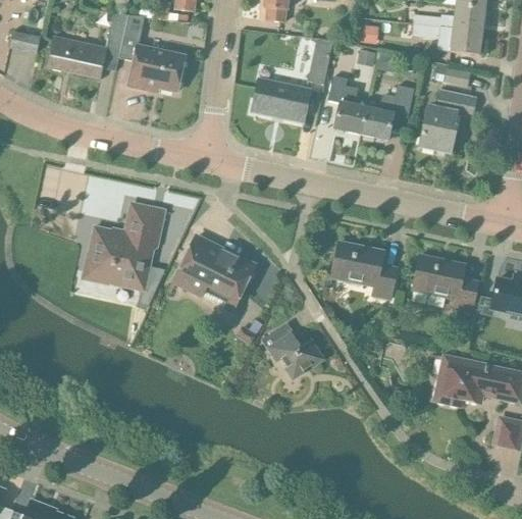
[(157,0),(156,14),(167,15),(168,15),(168,12),(170,2),(157,0)]
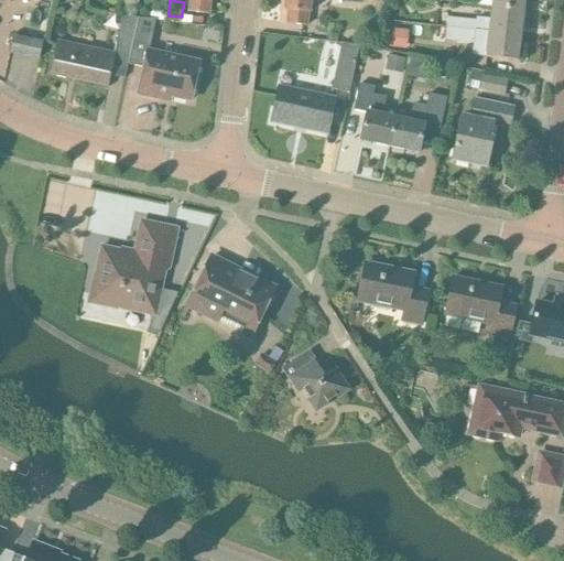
[(190,0),(188,9),(208,12),(210,0),(190,0)]
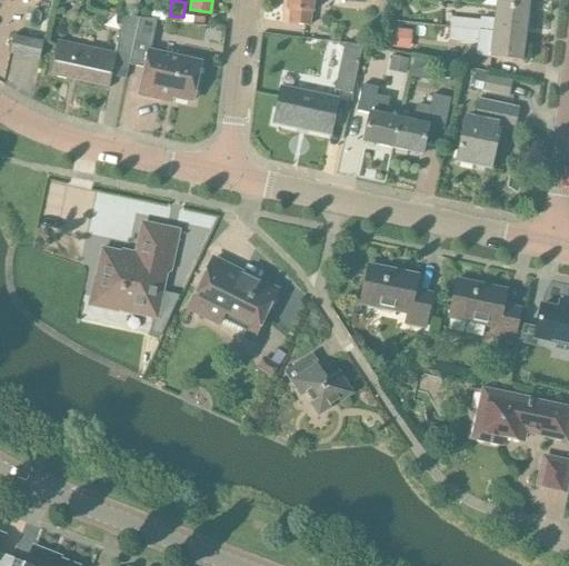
[(288,0),(287,8),(291,8),(289,21),(310,23),(311,10),(312,10),(313,0),(288,0)]
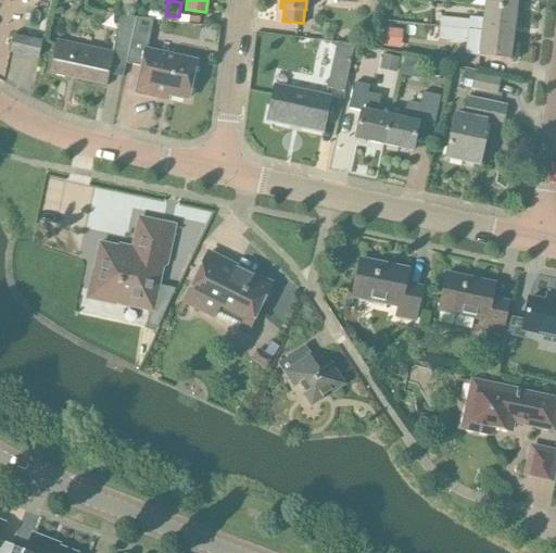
[(516,9),(517,0),(484,0),(484,4),(516,9)]
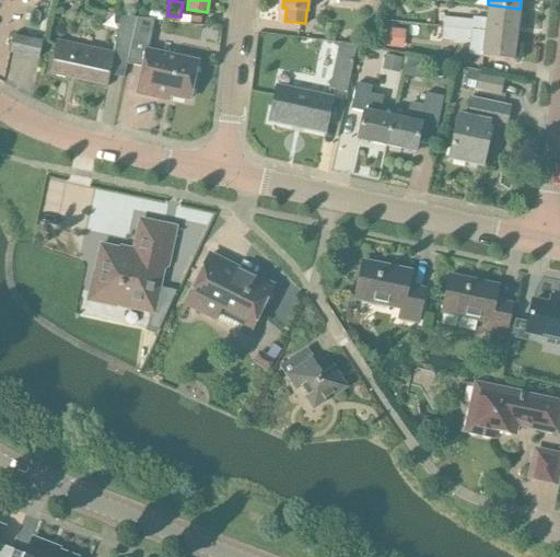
[(488,4),(486,16),(474,15),(474,18),(444,14),(443,25),(517,34),(520,9),(488,4)]
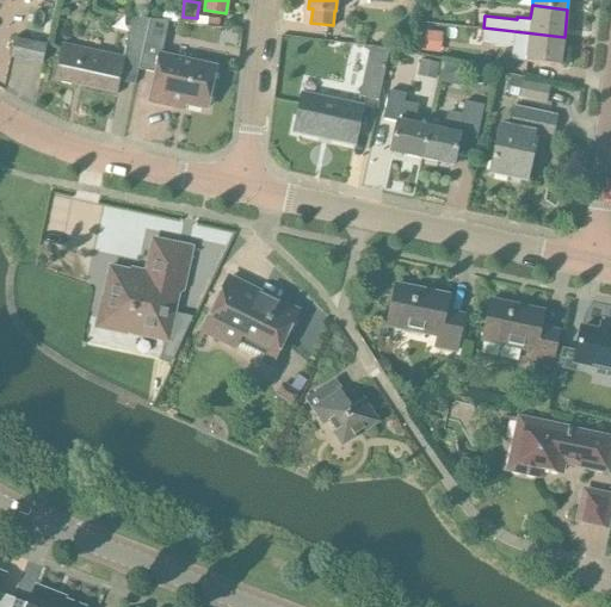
[(133,13),(125,51),(141,55),(149,17),(133,13)]
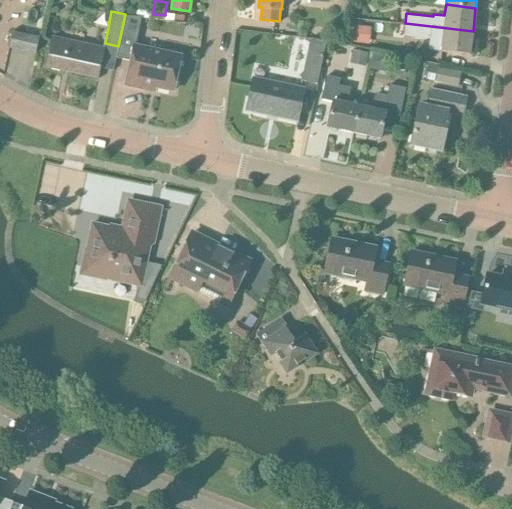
[(126,14),(116,56),(131,59),(126,83),(145,87),(146,83),(173,89),(181,55),(135,45),(141,16),(126,14)]
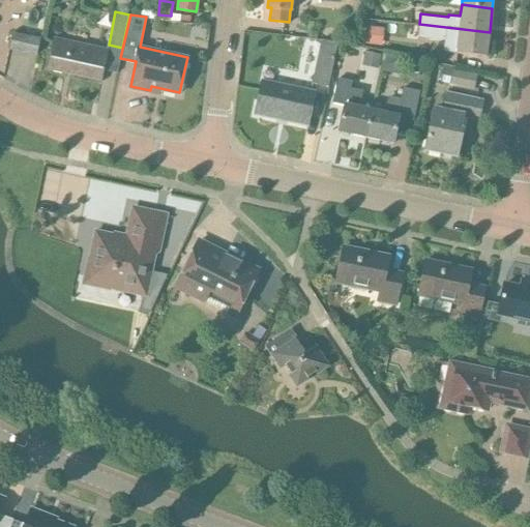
[(487,56),(490,32),(419,24),(418,35),(457,40),(455,52),(466,53),(487,56)]
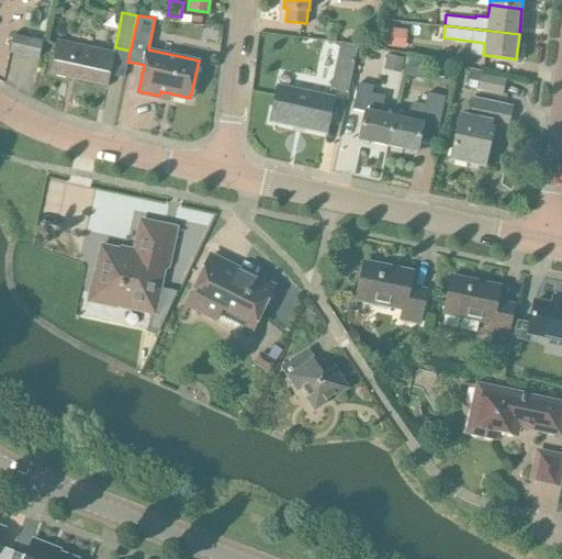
[(384,26),(383,46),(401,47),(402,28),(384,26)]
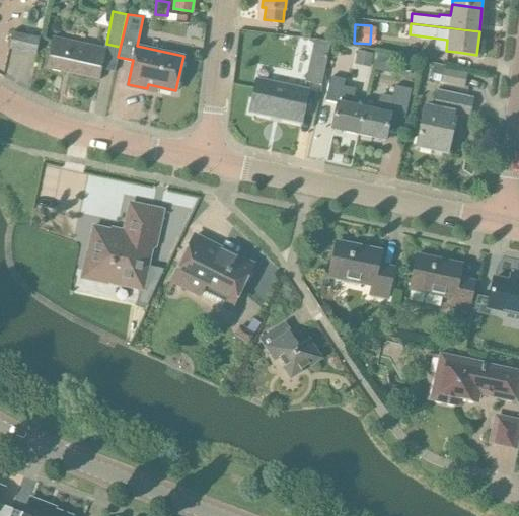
[(9,47),(35,52),(40,37),(12,30),(9,47)]
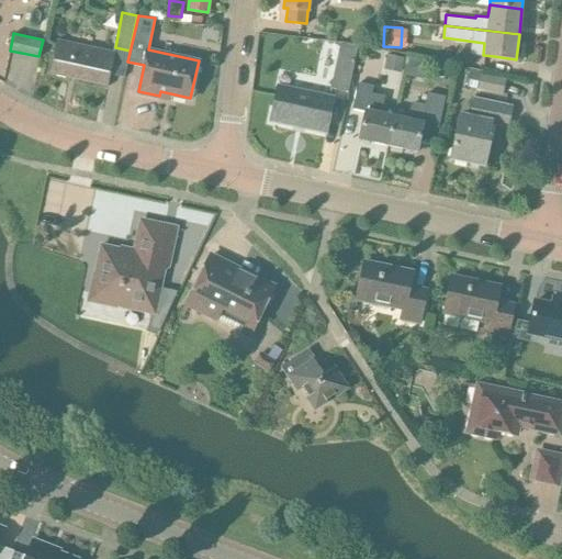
[(114,51),(58,38),(51,73),(107,85),(114,51)]
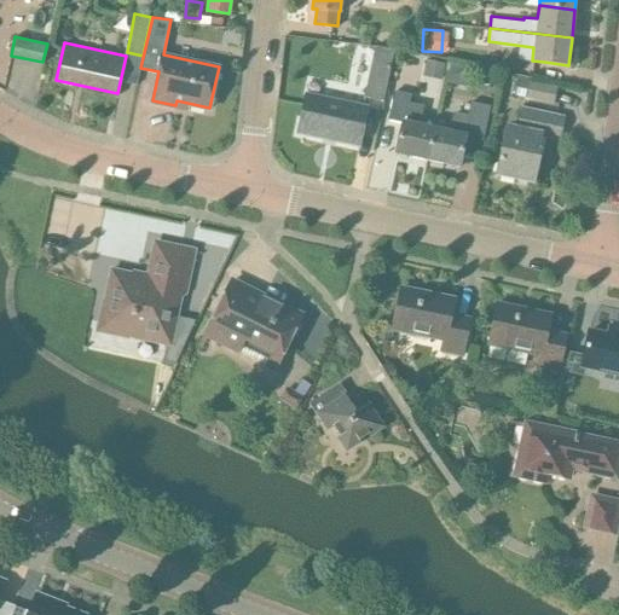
[(394,48),(375,45),(364,96),(383,99),(394,48)]
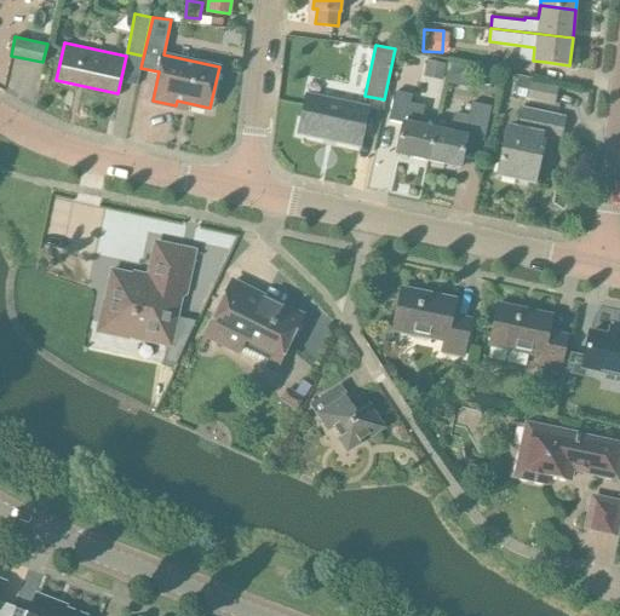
[(430,70),(446,74),(449,59),(432,57),(430,70)]
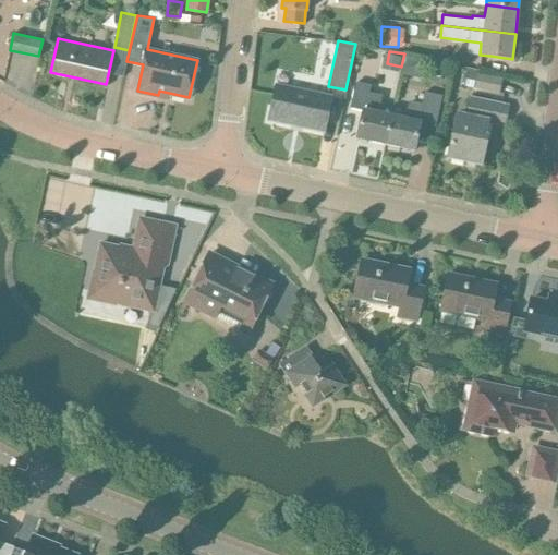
[(455,63),(451,81),(500,92),(502,79),(477,73),(478,71),(469,69),(469,67),(455,63)]
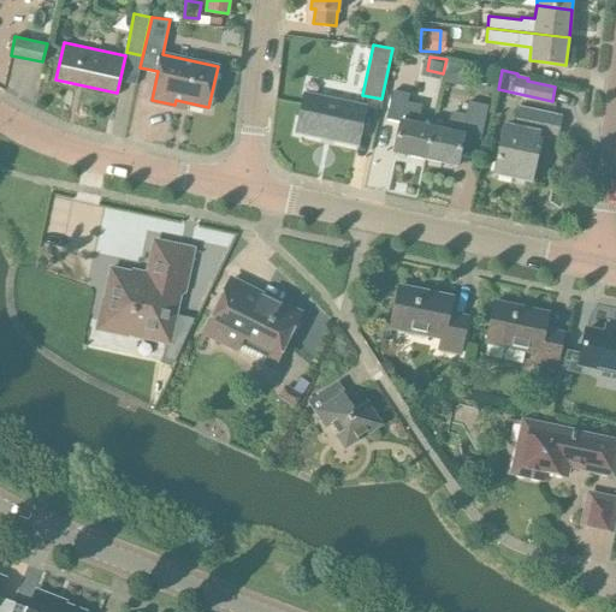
[(394,152),(426,158),(432,126),(416,123),(420,105),(407,102),(409,93),(392,89),(386,118),(401,120),(394,152)]
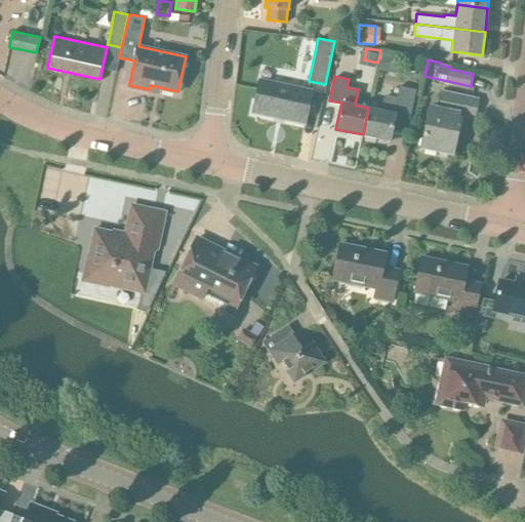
[(312,90),(259,79),(253,111),(305,122),(312,90)]
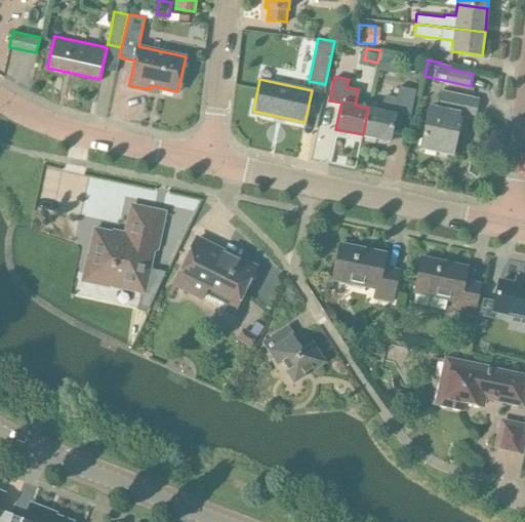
[(368,108),(363,134),(390,141),(395,115),(409,117),(415,89),(399,85),(397,97),(386,95),(382,111),(368,108)]
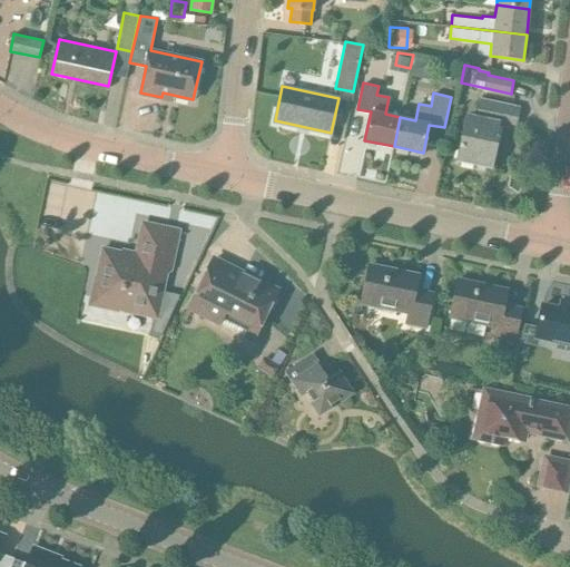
[(468,113),(462,138),(458,160),(491,167),(497,138),(494,138),(498,123),(514,127),(519,107),(482,99),(479,116),(468,113)]
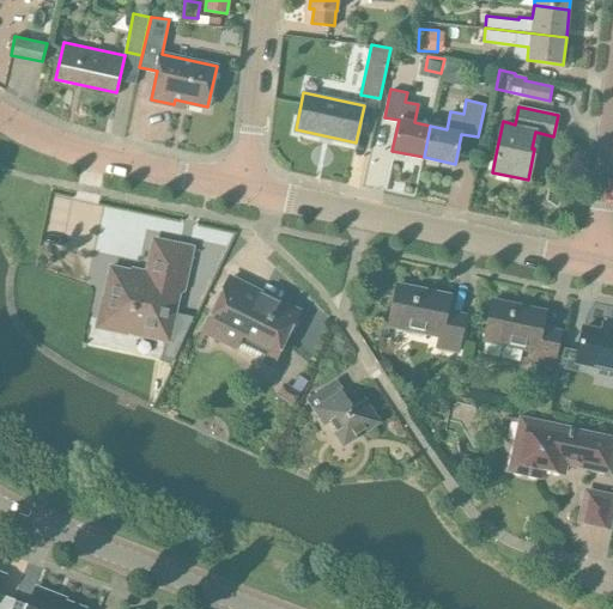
[(111,268),(107,292),(101,317),(128,323),(127,330),(167,339),(171,312),(164,310),(167,298),(169,298),(183,290),(193,247),(153,238),(146,272),(133,268),(132,273),(111,268)]
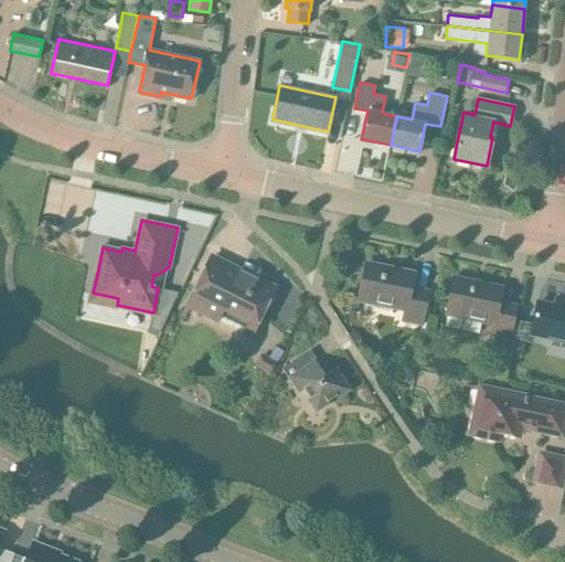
[(209,261),(188,304),(182,315),(185,316),(191,306),(219,319),(221,315),(246,327),(243,333),(251,338),(266,306),(276,286),(241,269),(238,275),(209,261)]
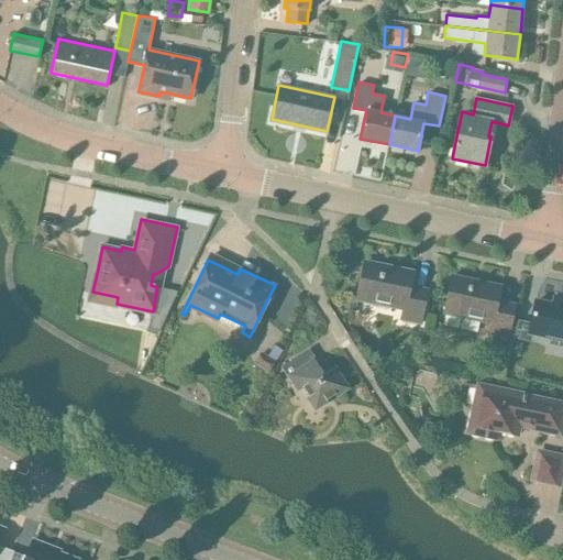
[(403,317),(421,320),(428,289),(410,286),(414,271),(365,261),(357,298),(404,308),(403,317)]
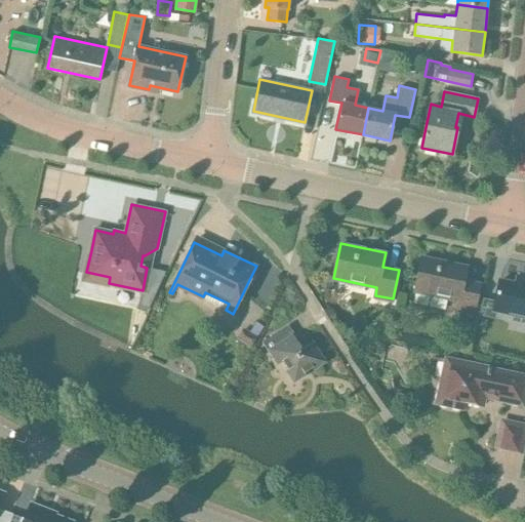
[(421,256),(417,276),(414,290),(458,300),(457,309),(474,312),(476,304),(481,283),(465,280),(468,266),(449,263),(449,265),(442,263),(442,261),(421,256)]
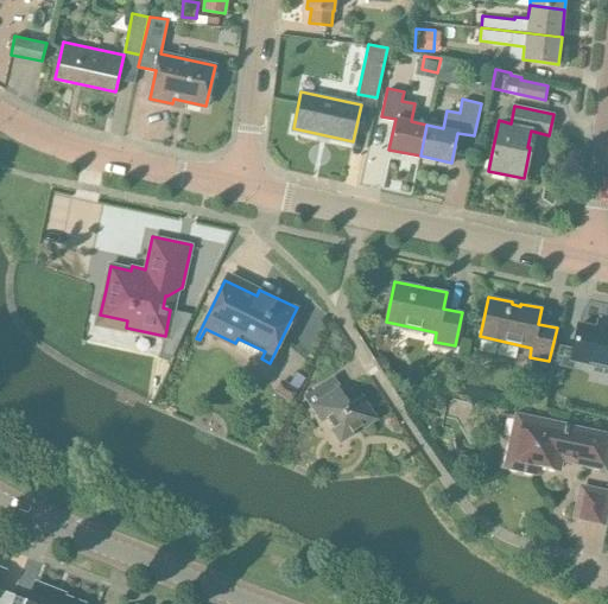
[(578,324),(574,347),(571,358),(607,366),(607,322),(599,320),(597,328),(578,324)]
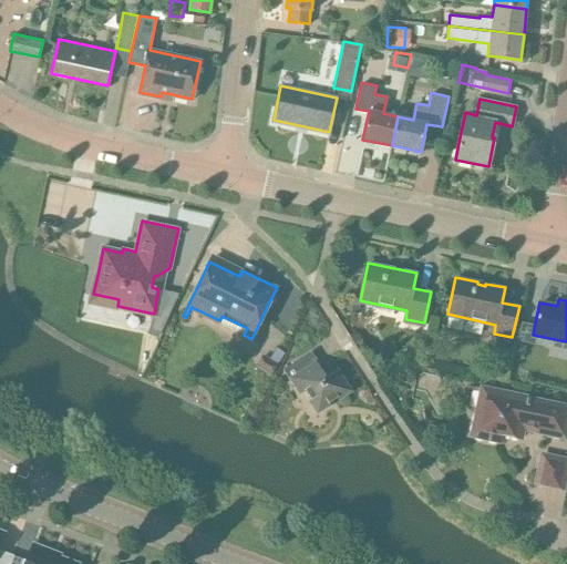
[(311,350),(292,362),(282,368),(295,386),(300,381),(318,408),(329,402),(348,390),(334,369),(326,376),(319,365),(320,363),(311,350)]
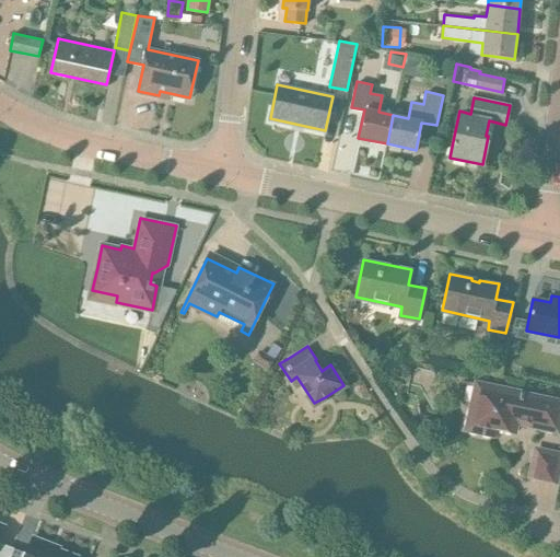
[(268,368),(273,358),(260,349),(254,360),(268,368)]
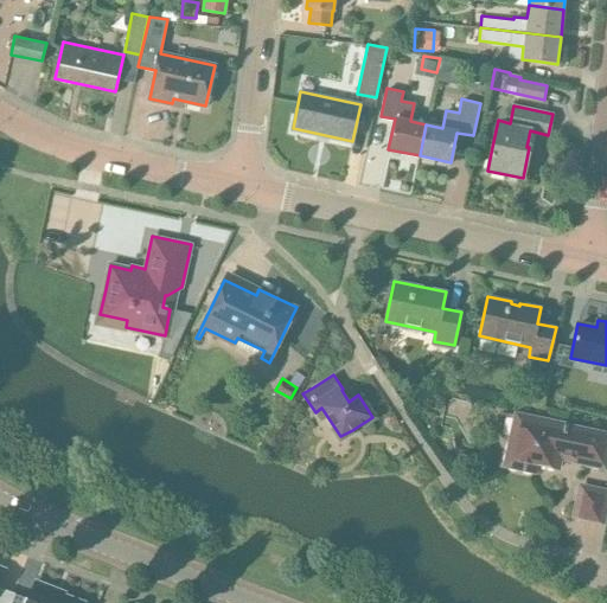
[(606,432),(516,414),(511,441),(506,464),(535,470),(537,463),(557,468),(560,457),(605,467),(606,455),(606,432)]
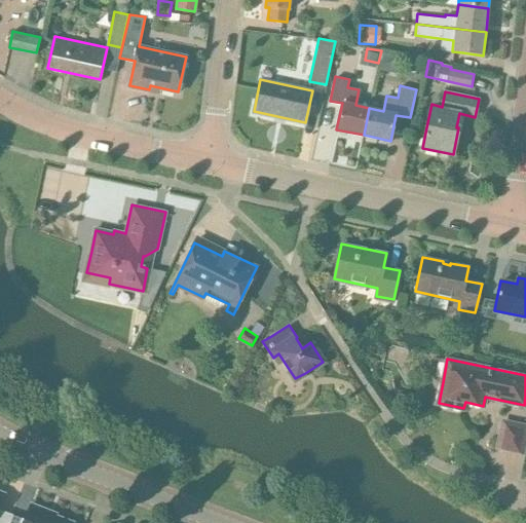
[(497,448),(522,453),(525,433),(525,425),(503,421),(497,448)]
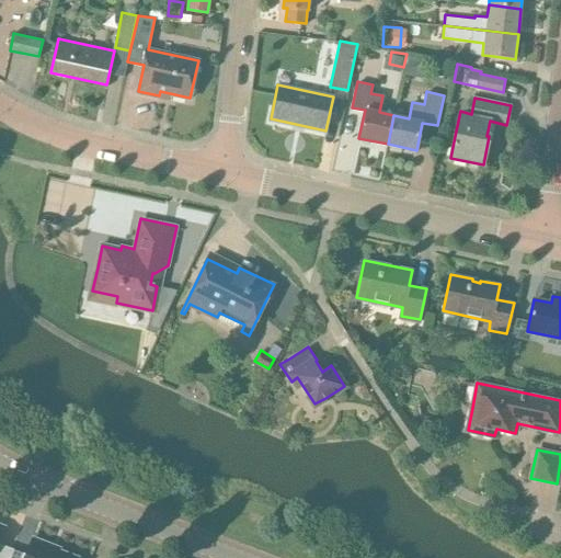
[(0,557),(8,557),(12,547),(0,543),(0,536),(4,525),(0,523),(0,557)]
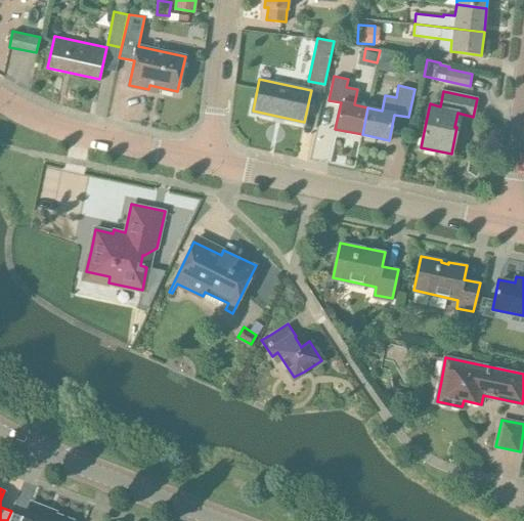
[(25,516),(11,511),(7,520),(72,520),(73,520),(44,509),(45,506),(31,501),(25,516)]
